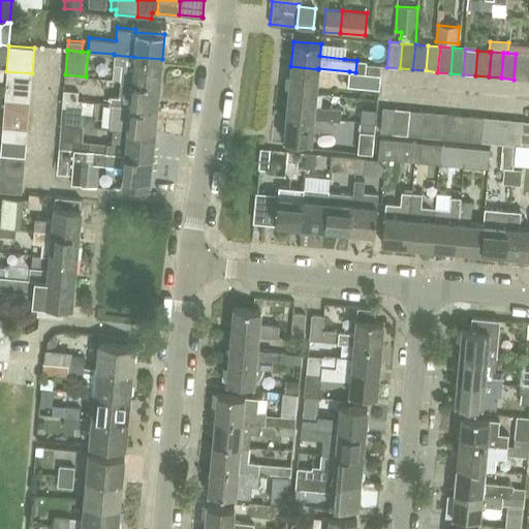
[(528,55),(516,54),(514,80),(526,81),(528,55)]
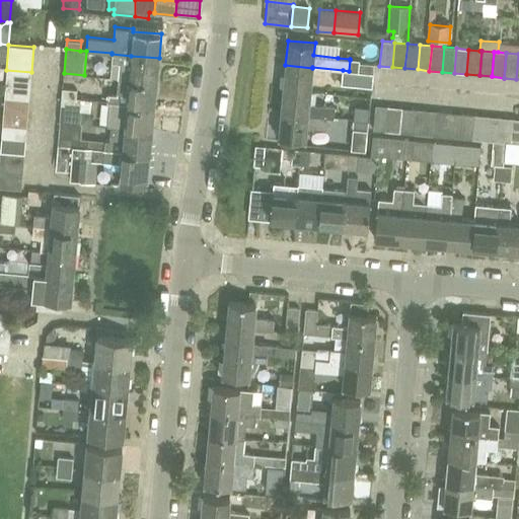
[(157,82),(159,58),(131,56),(112,54),(110,62),(119,63),(118,78),(129,79),(157,82)]
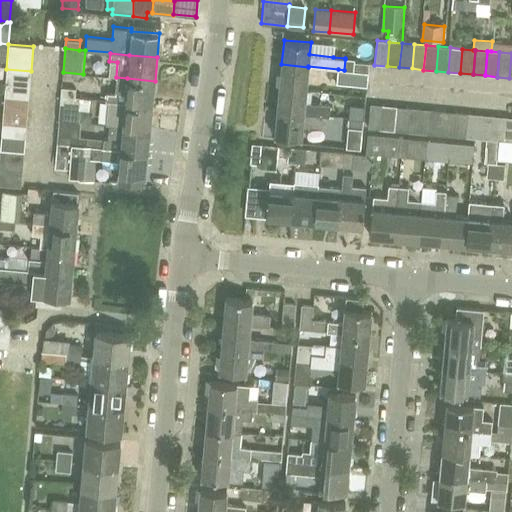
[(369,63),(354,61),(353,70),(368,72),(369,63)]
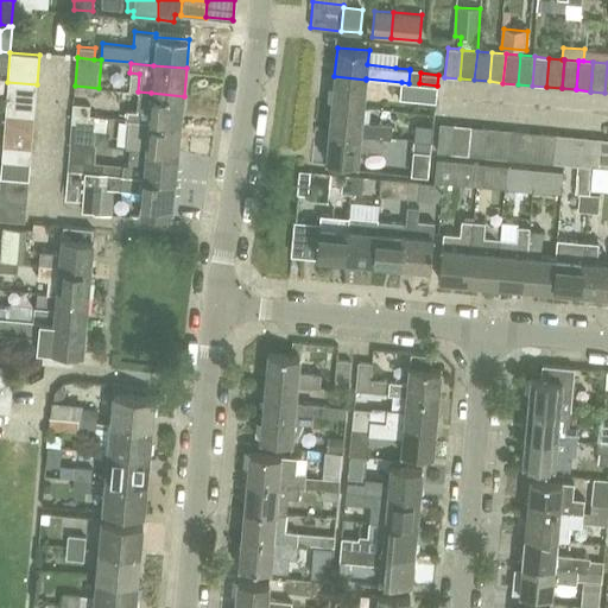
[(363,107),(366,80),(334,76),(331,105),(363,107)]
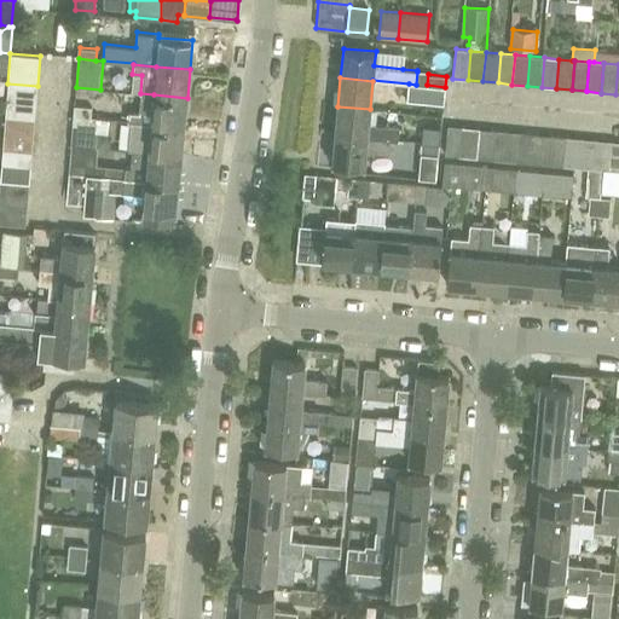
[(7,84),(6,99),(36,102),(38,86),(7,84)]
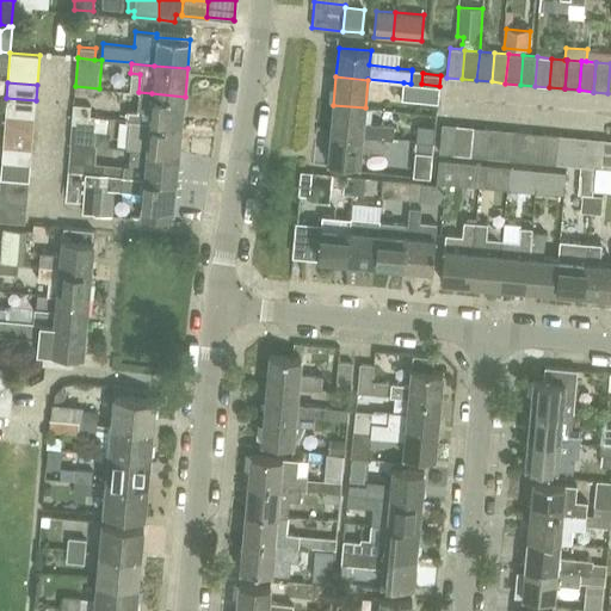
[(437,103),(439,86),(421,84),(411,84),(403,82),(401,98),(437,103)]
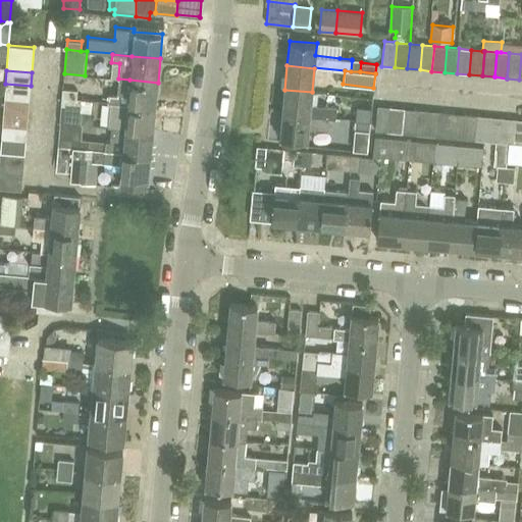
[(108,103),(110,103),(155,107),(158,83),(129,80),(118,79),(116,94),(109,94),(108,103)]
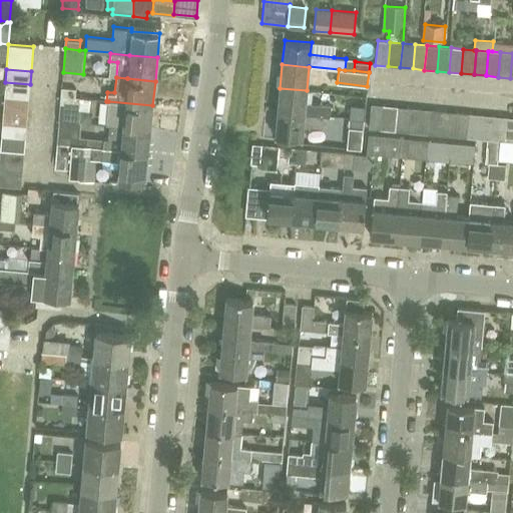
[(4,95),(29,97),(30,84),(5,82),(4,95)]
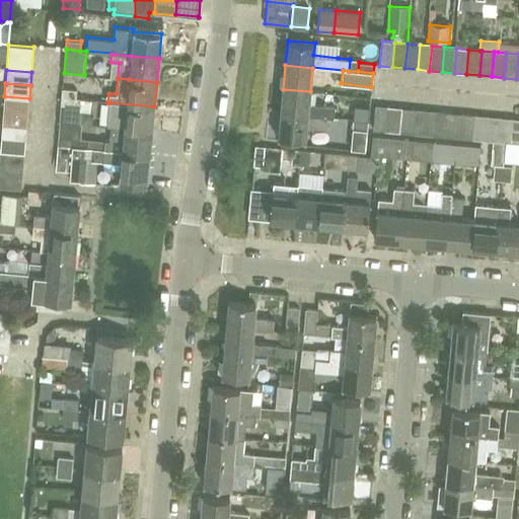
[(63,88),(62,96),(77,98),(78,89),(63,88)]
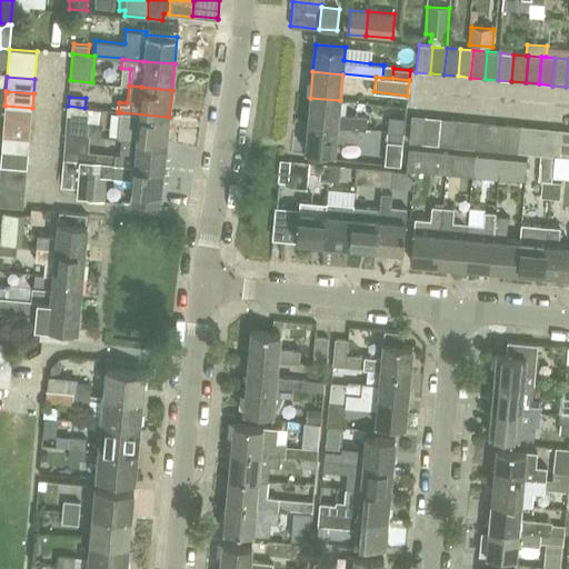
[(340,100),(310,98),(308,125),(337,127),(359,129),(359,128),(366,129),(367,116),(339,112),(340,100)]
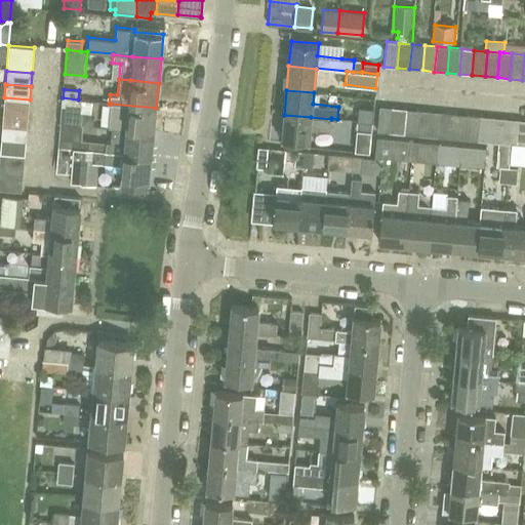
[(4,97),(3,111),(29,113),(30,99),(4,97)]
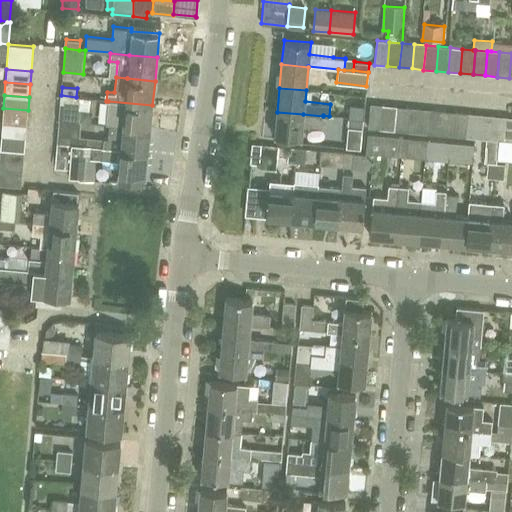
[(81,97),(76,97),(61,95),(59,120),(79,122),(81,97)]
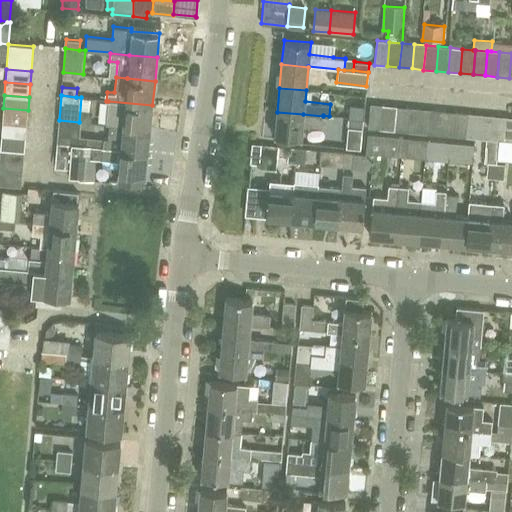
[(150,129),(152,105),(108,101),(105,125),(110,125),(150,129)]
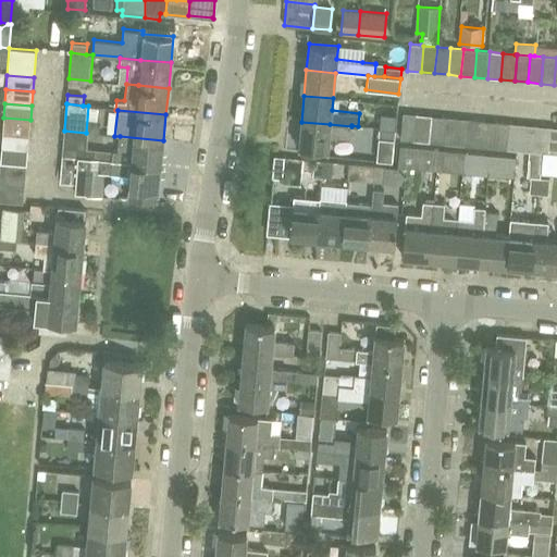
[(381,113),(379,128),(380,128),(394,130),(395,115),(381,113)]
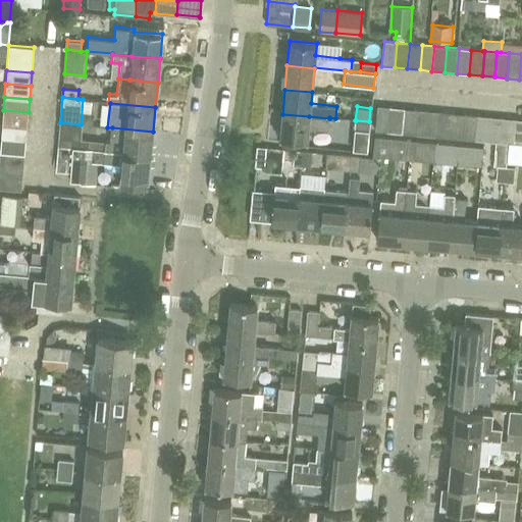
[(388,132),(390,108),(377,107),(375,131),(388,132)]
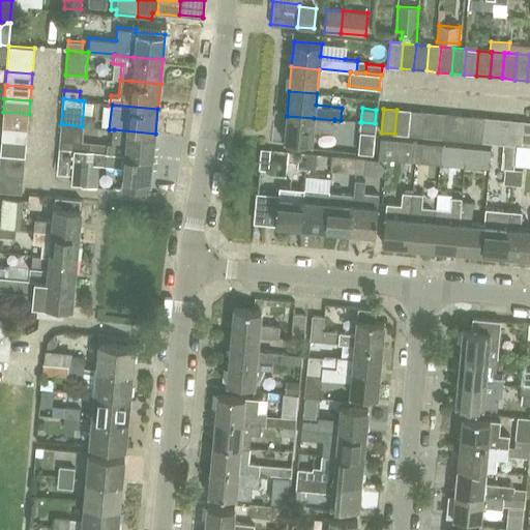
[(394,134),(407,136),(409,111),(396,110),(394,134)]
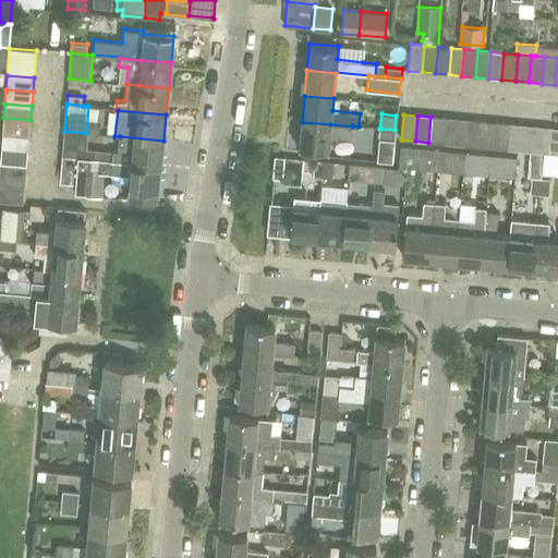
[(445,118),(431,117),(428,143),(441,144),(445,118)]
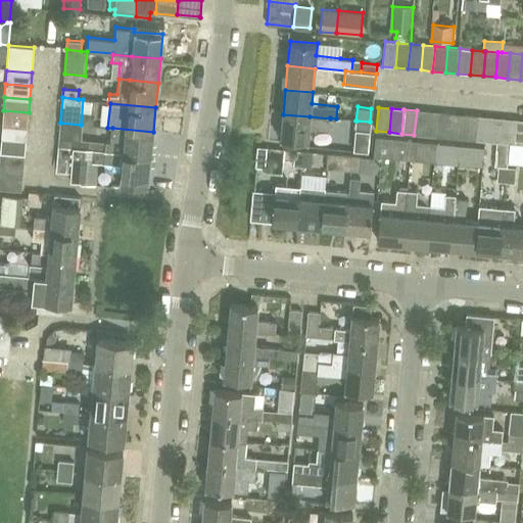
[(3,110),(2,124),(27,126),(29,112),(3,110)]
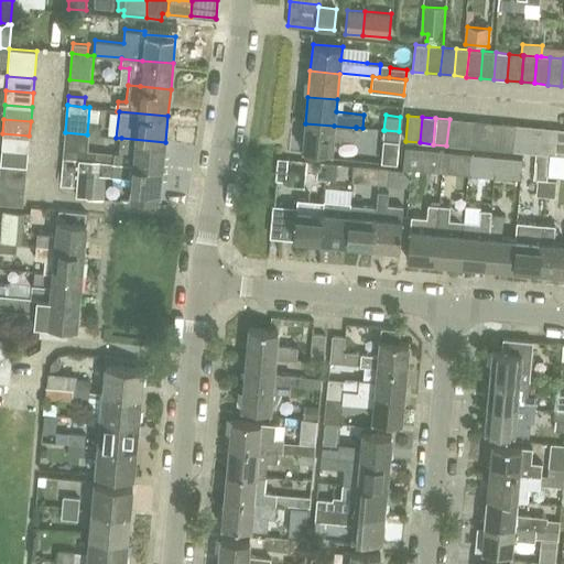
[(446,145),(461,147),(463,120),(449,119),(446,145)]
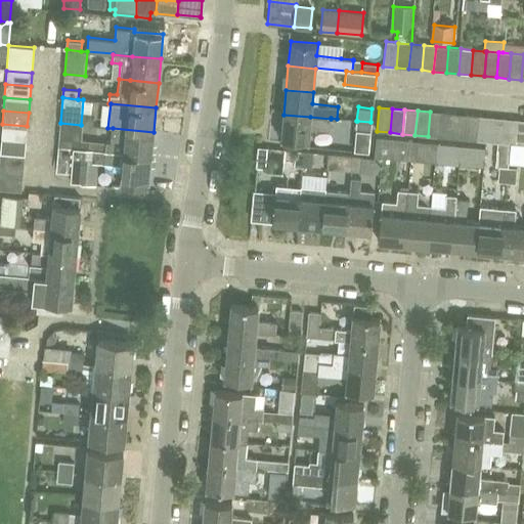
[(430,112),(428,136),(440,137),(442,113),(430,112)]
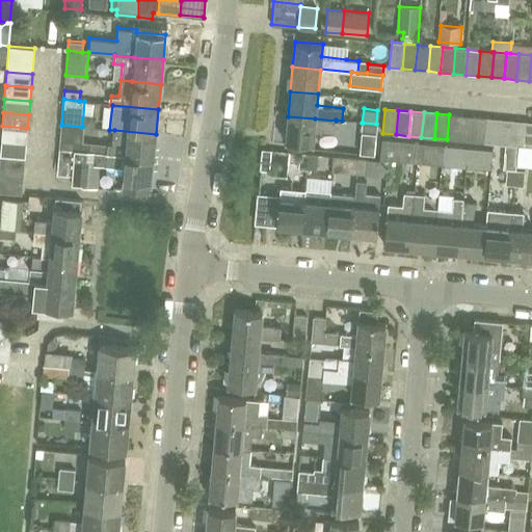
[(447,139),(459,140),(461,116),(449,114),(447,139)]
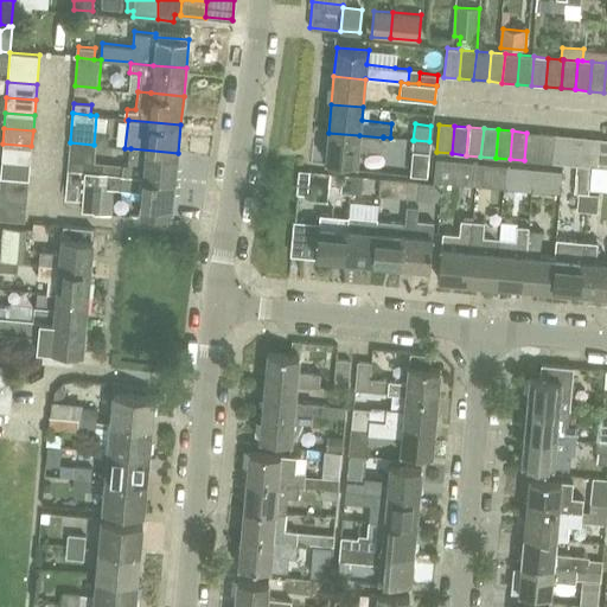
[(383,138),(359,135),(328,133),(325,161),(357,165),(358,147),(382,151),(383,138)]
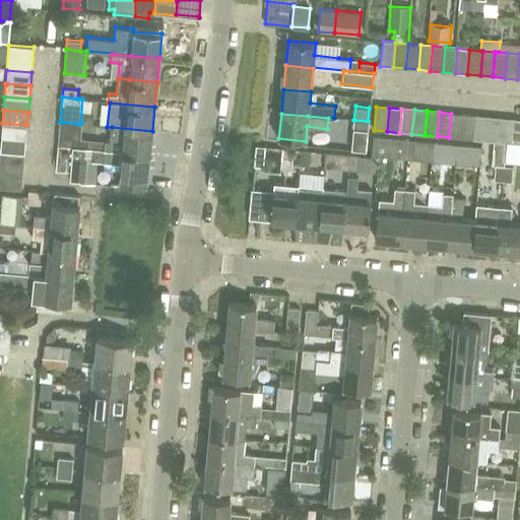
[(449,137),(461,138),(463,115),(451,114),(449,137)]
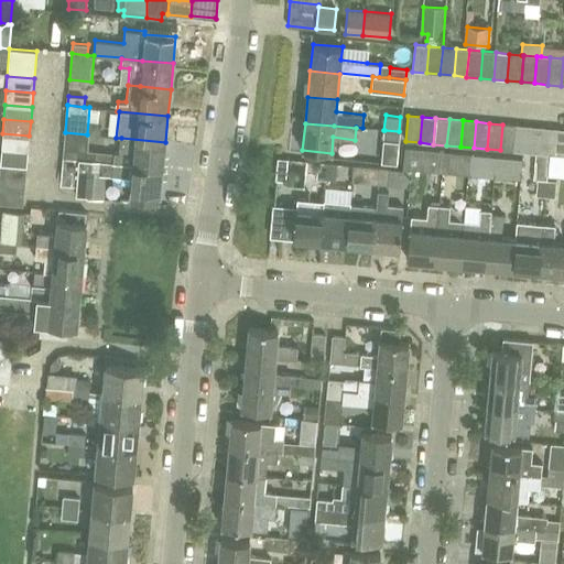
[(517,126),(502,125),(500,150),(513,152),(517,126)]
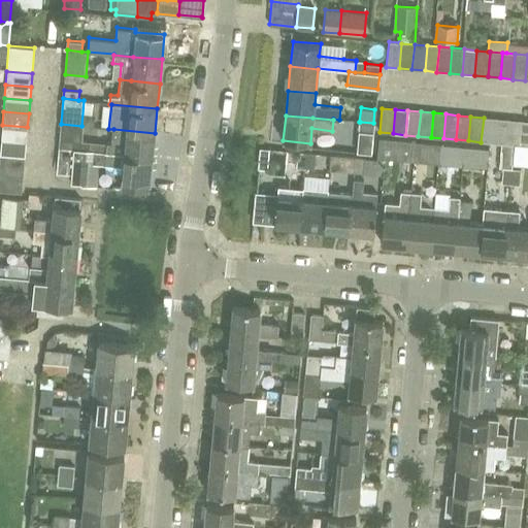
[(481,142),(493,143),(495,119),(484,118),(481,142)]
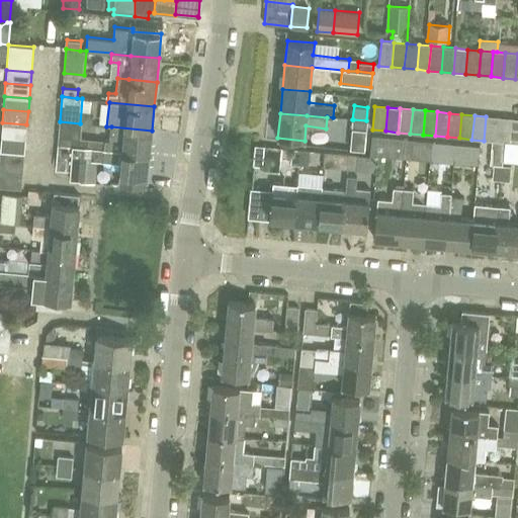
[(486,116),(484,141),(497,142),(499,117),(486,116)]
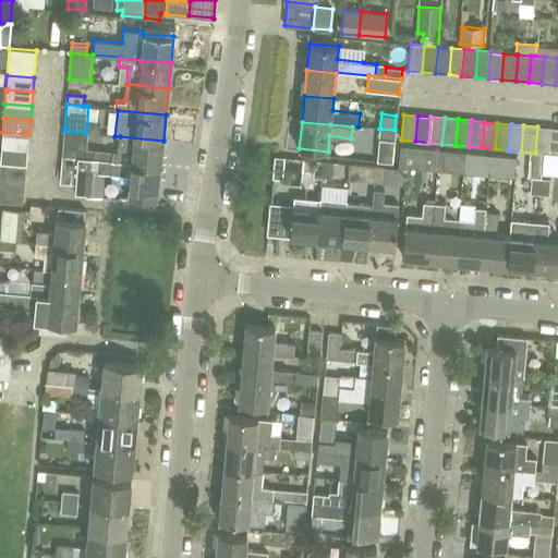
[(535,153),(548,154),(550,128),(537,126),(535,153)]
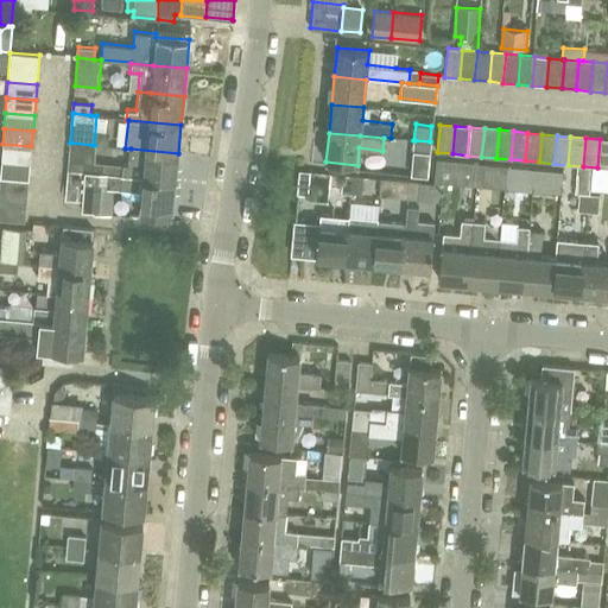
[(607,140),(600,139),(597,168),(607,168),(607,140)]
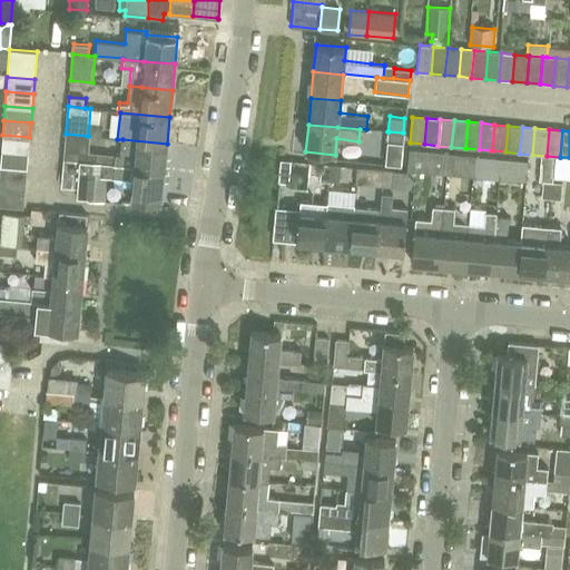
[(403,133),(389,131),(387,141),(403,143),(404,133),(403,133)]
